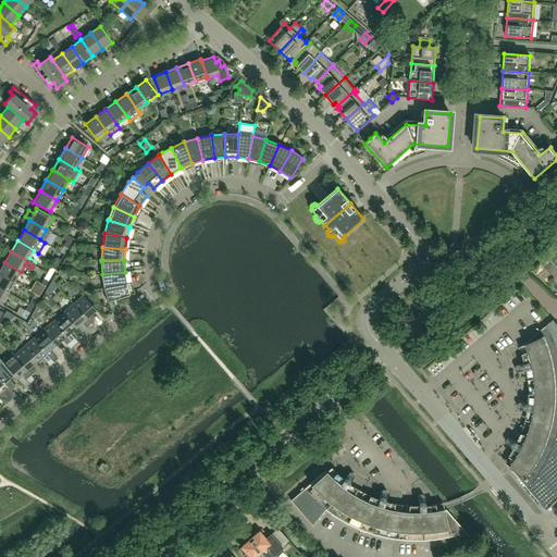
[(0,273),(15,283),(21,272),(4,262),(0,269),(0,273)]
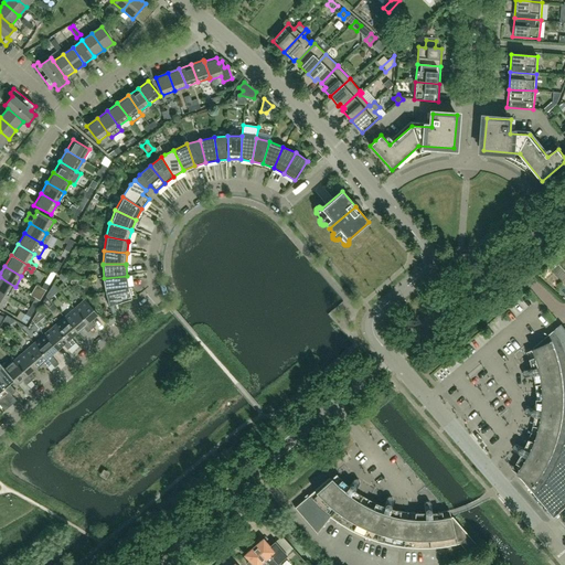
[(67,279),(62,273),(59,276),(63,283),(67,279)]
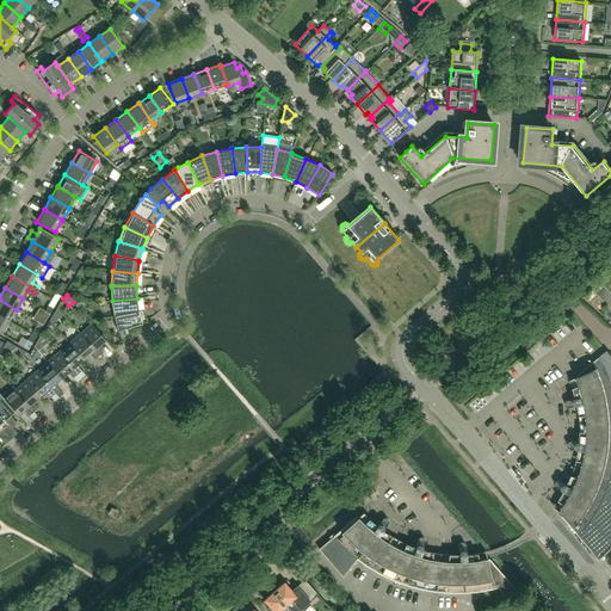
[(139,310),(137,298),(112,301),(115,315),(115,316),(139,310)]
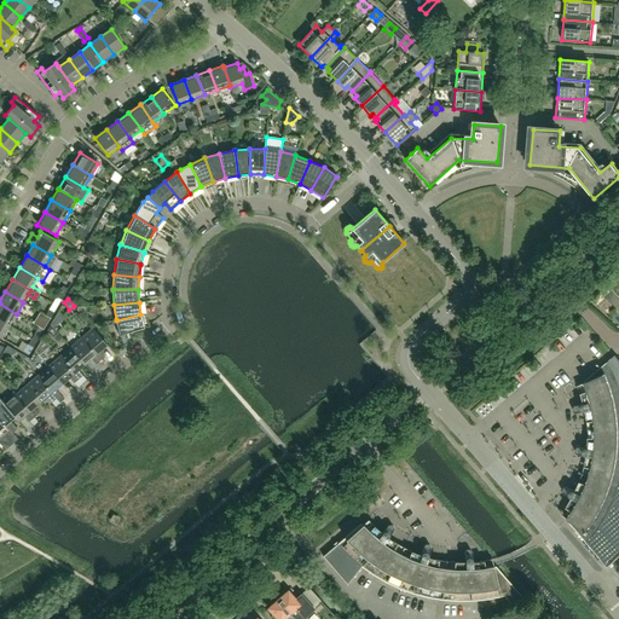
[(0,319),(10,325),(17,314),(0,304),(0,319)]
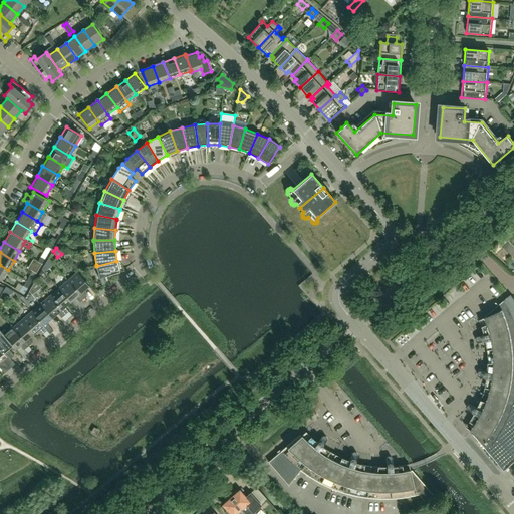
[(33,259),(28,268),(32,271),(36,273),(42,264),(41,264),(38,262),(33,259)]
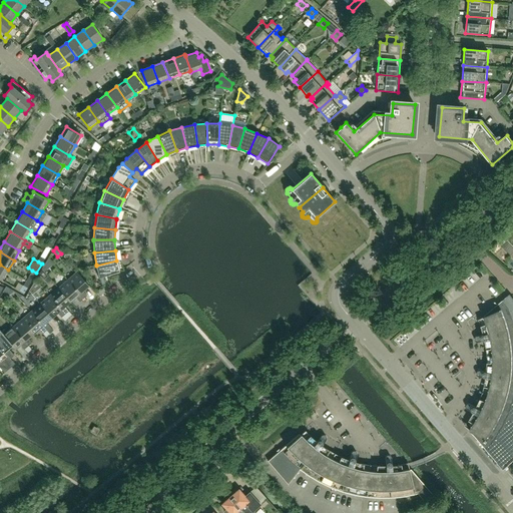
[(119,272),(116,261),(96,266),(99,278),(103,277),(119,272)]
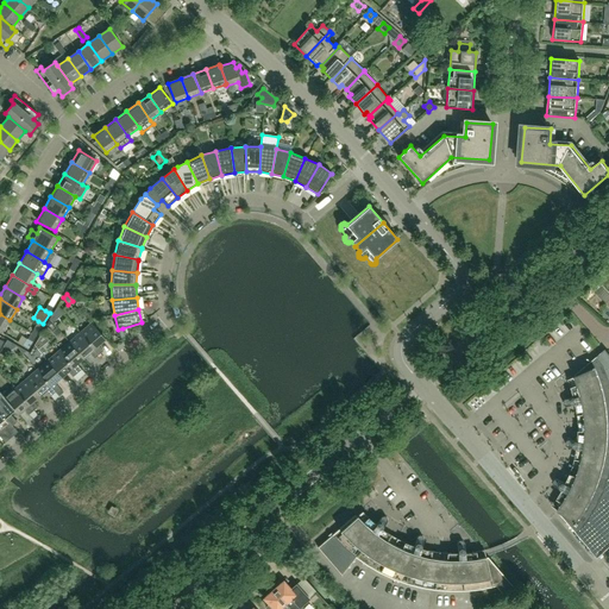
[(50,319),(46,326),(50,328),(52,332),(57,328),(52,322),(50,319)]
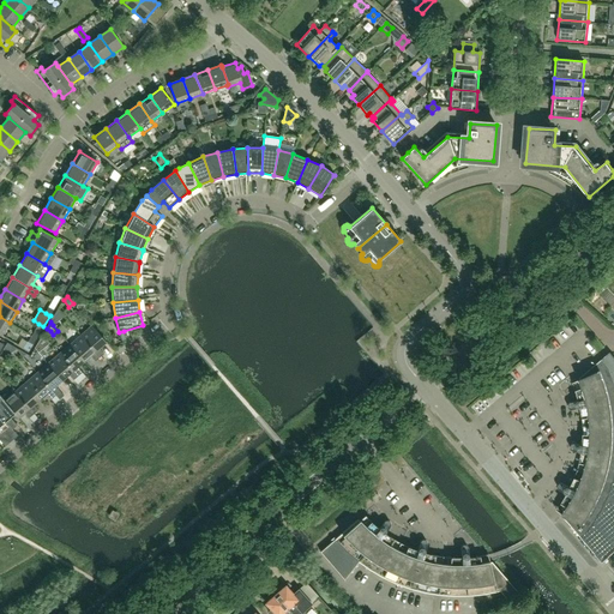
[(107,342),(92,325),(80,336),(100,357),(104,354),(100,348),(107,342)]
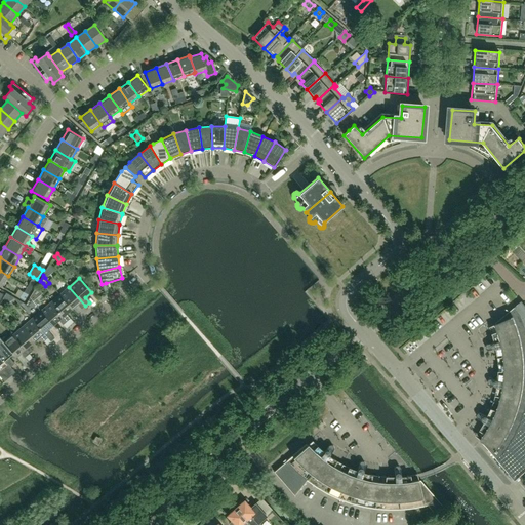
[(85,306),(69,287),(59,294),(72,309),(77,305),(81,309),(85,306)]
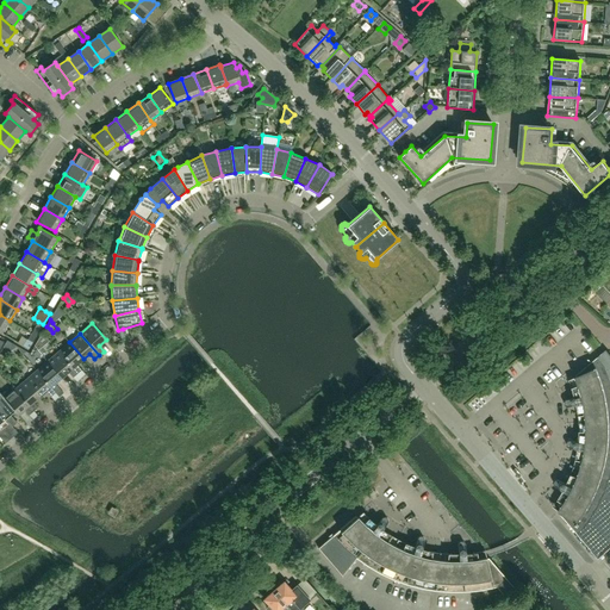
[(83,359),(69,342),(58,352),(78,374),(82,371),(78,365),(83,359)]
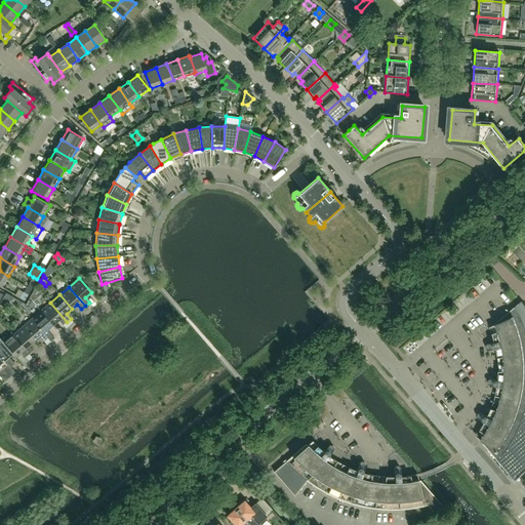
[(505,364),(524,363),(524,305),(524,304),(522,301),(496,323),(496,324),(496,325),(496,326),(497,326),(497,327),(497,328),(498,328),(498,329),(498,330),(498,331),(499,331),(499,332),(499,333),(499,334),(500,334),(500,335),(500,336),(500,337),(500,338),(501,338),(501,339),(501,340),(501,341),(501,342),(502,342),(502,344),(502,345),(502,346),(502,347),(502,348),(503,348),(503,349),(503,350),(503,351),(503,352),(503,353),(503,354),(505,355),(505,356),(505,357),(505,358),(505,359),(505,360),(505,361),(505,362),(505,363),(505,364)]
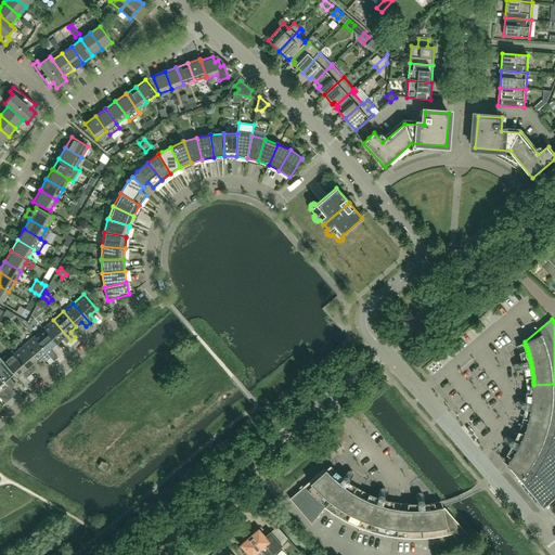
[(71,340),(53,320),(43,328),(56,344),(62,338),(66,344),(71,340)]
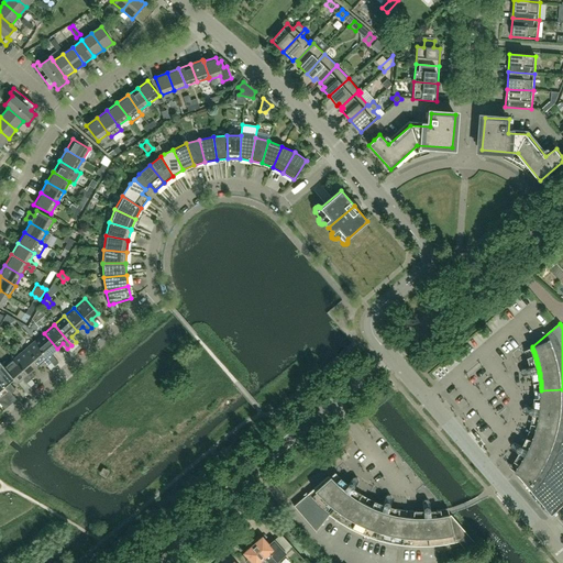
[(57,349),(44,333),(34,342),(51,363),(55,359),(51,354),(57,349)]
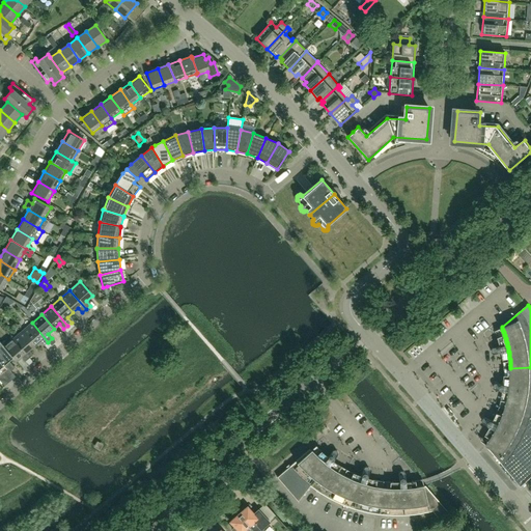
[(48,342),(32,323),(23,331),(34,345),(40,340),(45,345),(48,342)]
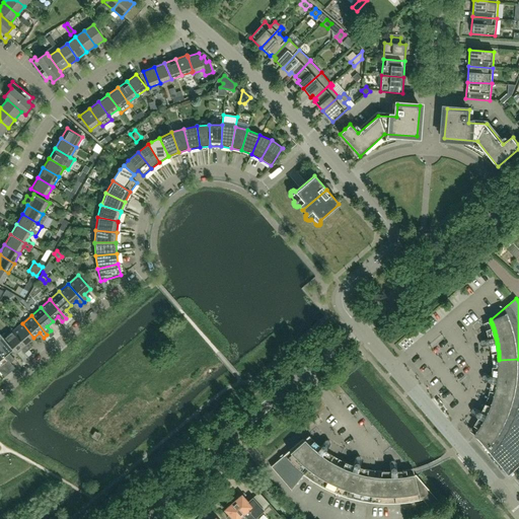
[(33,338),(22,323),(13,331),(28,350),(32,347),(28,343),(33,338)]
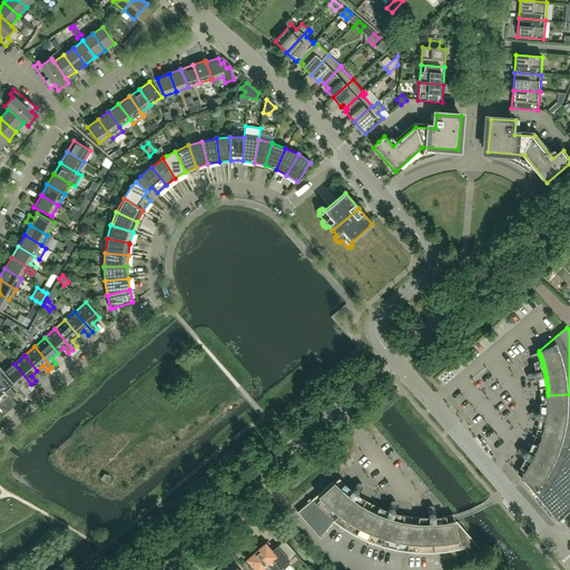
[(31,384),(15,364),(5,372),(3,373),(13,384),(17,389),(23,383),(28,387),(31,384)]
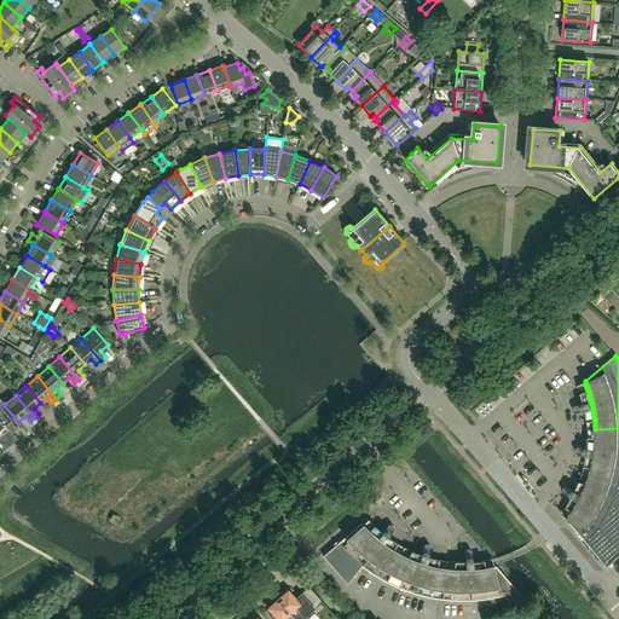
[(11,421),(15,417),(4,405),(5,404),(0,398),(0,437),(10,429),(12,432),(17,428),(11,421)]
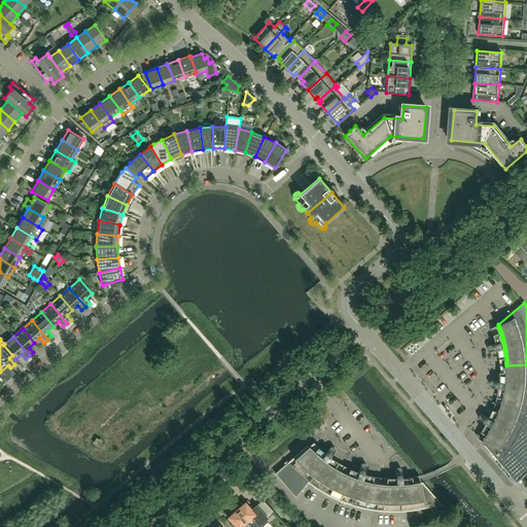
[(501,406),(526,413),(526,364),(506,365),(506,366),(506,367),(506,369),(506,370),(506,371),(506,372),(506,373),(506,374),(506,375),(506,376),(506,377),(506,378),(506,379),(506,380),(506,381),(506,382),(506,383),(506,384),(506,385),(505,385),(505,386),(505,387),(505,388),(505,389),(505,390),(505,391),(504,392),(504,393),(504,394),(504,395),(504,396),(504,397),(503,397),(503,398),(503,399),(503,400),(502,401),(502,402),(502,403),(502,405),(501,405),(501,406)]
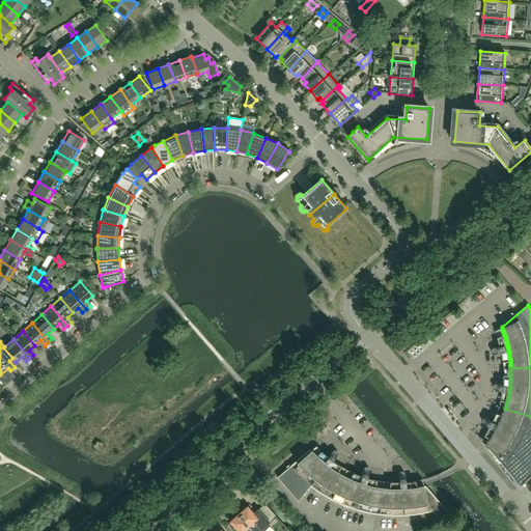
[(530,418),(530,416),(505,409),(505,410),(505,411),(504,412),(504,413),(504,414),(503,415),(503,416),(503,417),(502,417),(502,418),(502,419),(501,420),(501,421),(501,422),(500,422),(500,423),(500,424),(499,424),(499,425),(499,426),(498,426),(498,427),(498,428),(497,428),(497,429),(497,430),(496,430),(496,431),(496,432),(495,432),(495,434),(495,435),(494,435),(494,436),(493,436),(493,437),(493,438),(492,438),(492,439),(491,440),(491,441),(490,441),(490,442),(488,443),(488,444),(487,444),(487,445),(486,445),(486,446),(504,467),(508,460),(515,451),(520,444),(524,436),(527,429),(530,418)]
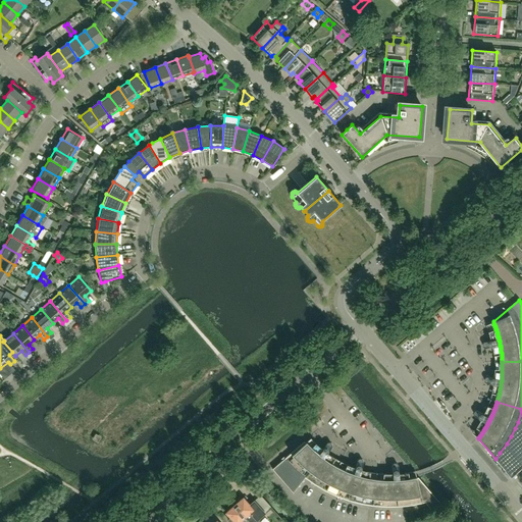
[(476,417),(482,420),(485,414),(479,411),(478,411),(477,411),(476,411),(476,412),(475,412),(475,413),(474,413),(474,414),(474,415),(475,415),(475,416),(476,416),(476,417)]
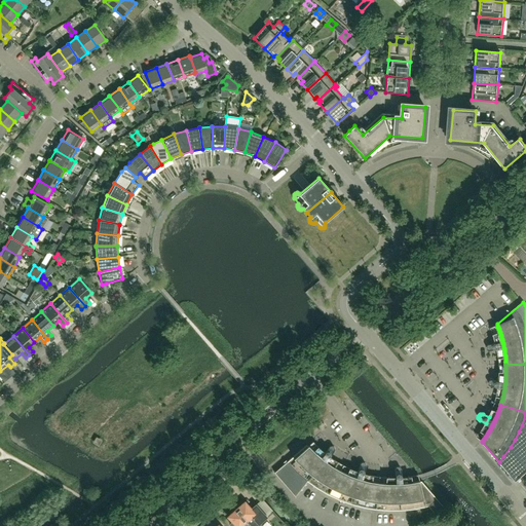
[(525,414),(522,425),(519,431),(515,440),(511,447),(503,456),(499,462),(516,482),(525,473),(525,414)]
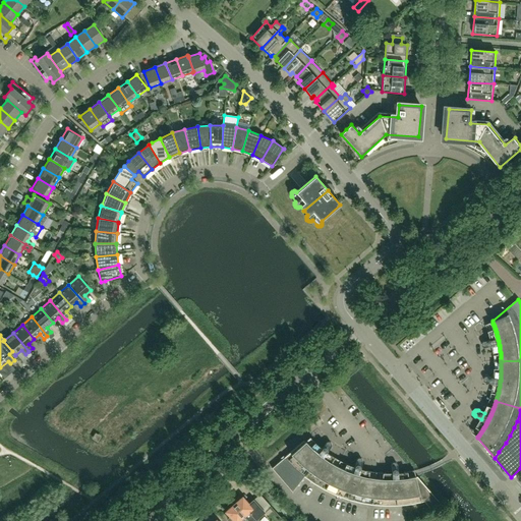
[(305,443),(304,442),(303,441),(272,468),(292,491),(304,477),(313,483),(325,490),(337,466),(336,466),(336,465),(335,465),(334,465),(334,464),(333,464),(332,464),(332,463),(331,463),(330,463),(330,462),(329,462),(328,461),(327,461),(327,460),(326,460),(326,459),(325,459),(324,459),(324,458),(323,458),(322,457),(321,457),(321,456),(320,456),(320,455),(319,455),(319,454),(317,454),(316,454),(316,453),(315,453),(315,452),(314,452),(314,451),(313,451),(313,450),(312,450),(312,449),(311,449),(310,448),(309,447),(308,446),(307,445),(306,444),(305,443)]
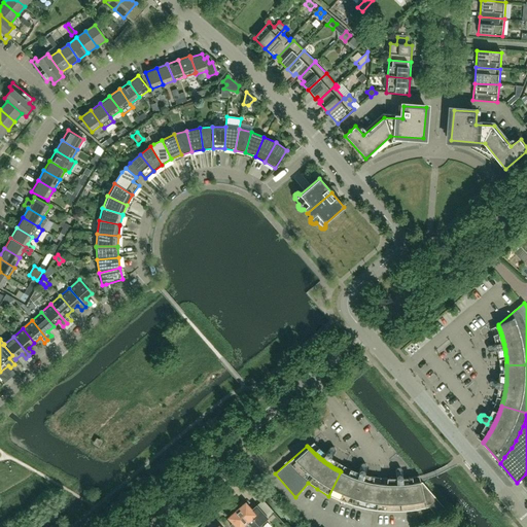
[(330,458),(335,452),(335,451),(336,451),(336,450),(335,449),(335,448),(334,448),(332,448),(332,447),(331,447),(331,448),(330,448),(329,448),(329,449),(325,454),(330,458)]
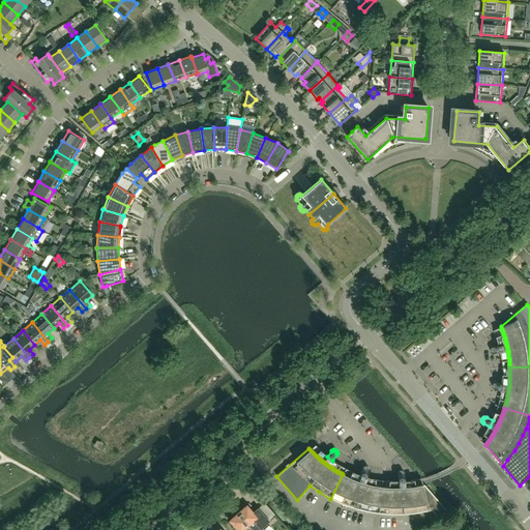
[(343,474),(330,499),(342,504),(354,508),(365,511),(373,512),(378,513),(381,487),(380,487),(379,487),(378,487),(378,486),(377,486),(376,486),(375,486),(374,486),(373,486),(372,484),(371,484),(370,484),(369,484),(367,484),(367,483),(366,483),(365,483),(364,483),(364,482),(363,482),(362,482),(361,482),(360,481),(359,481),(358,481),(357,480),(356,480),(355,480),(354,479),(353,479),(352,479),(352,478),(351,478),(350,478),(350,477),(349,477),(348,477),(347,476),(346,476),(345,475),(344,475),(343,474)]
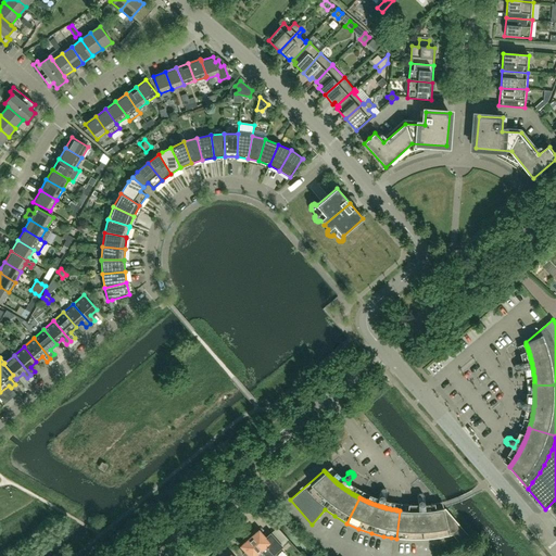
[(444,508),(443,509),(442,509),(441,509),(440,509),(439,509),(438,510),(437,510),(436,510),(434,510),(433,510),(432,510),(431,510),(430,510),(430,512),(429,512),(428,512),(427,512),(426,512),(425,512),(424,512),(422,512),(421,512),(420,512),(419,512),(418,512),(417,512),(416,512),(415,512),(414,512),(413,512),(412,512),(411,512),(409,512),(408,512),(407,512),(406,512),(405,512),(404,512),(404,510),(403,510),(402,510),(401,510),(400,510),(396,539),(403,539),(411,540),(424,540),(437,539),(450,536),(453,535),(460,544),(469,538),(468,535),(445,508),(444,508)]
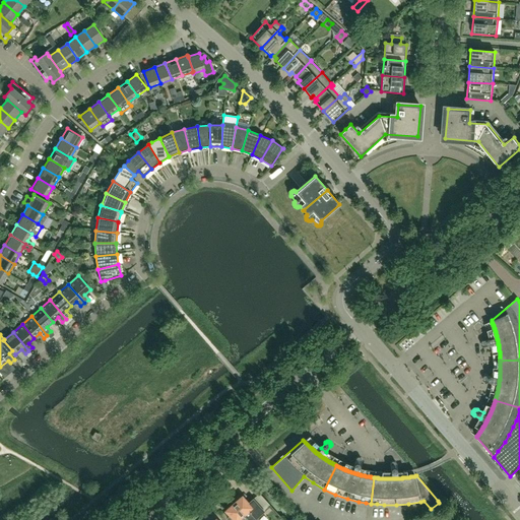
[(248,504),(242,497),(234,504),(247,519),(258,519),(257,519),(264,512),(253,499),(248,504)]
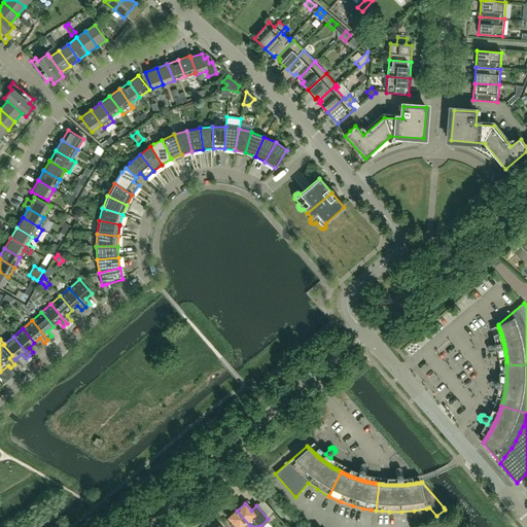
[(250,526),(237,511),(229,518),(230,520),(227,522),(231,525),(230,525),(231,526),(250,526)]
